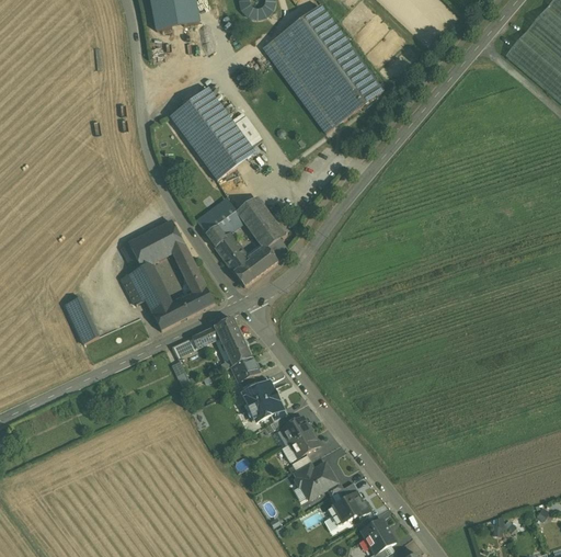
[(151,0),(157,29),(198,21),(195,0),(151,0)]
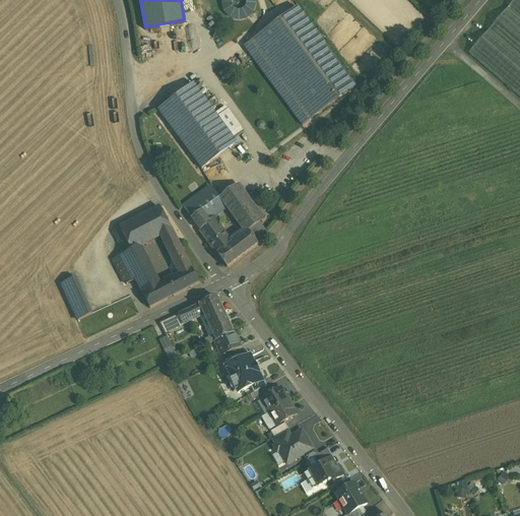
[(253,18),(256,0),(225,0),(223,12),(253,18)]
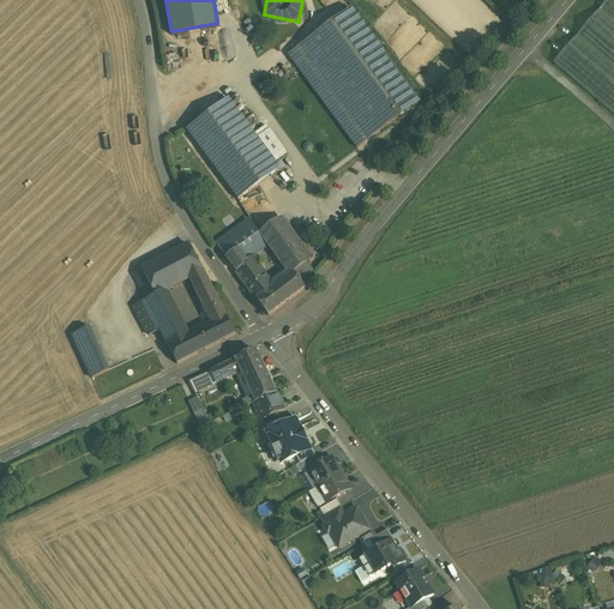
[(605,0),(553,59),(613,110),(613,0),(605,0)]
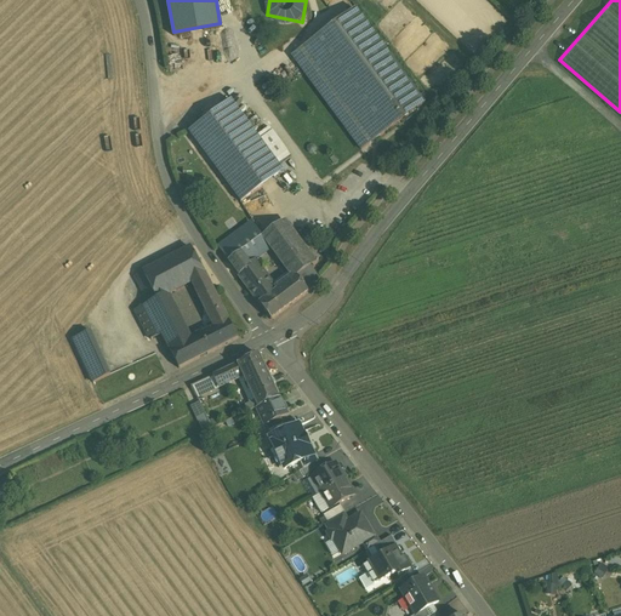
[(354,5),(291,52),(362,146),(425,100),(354,5)]
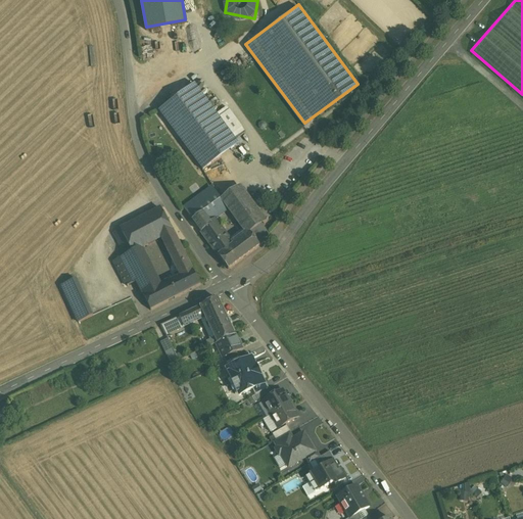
[(238,141),(194,81),(158,107),(202,168),(238,141)]
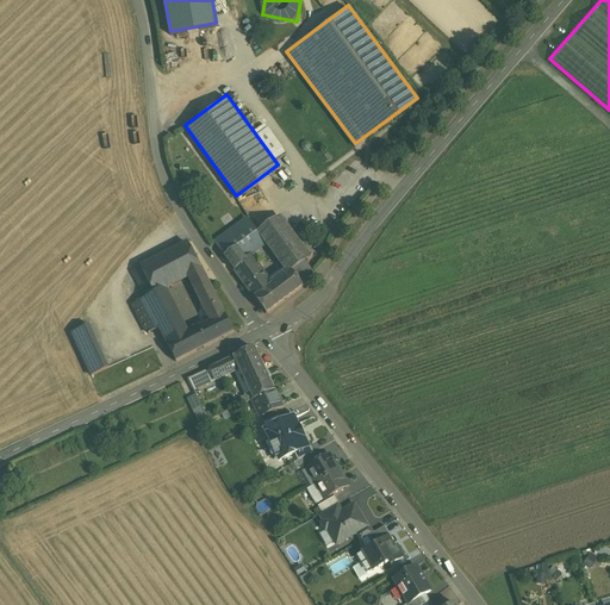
[(246,216),(215,238),(224,253),(236,243),(256,230),(246,216)]
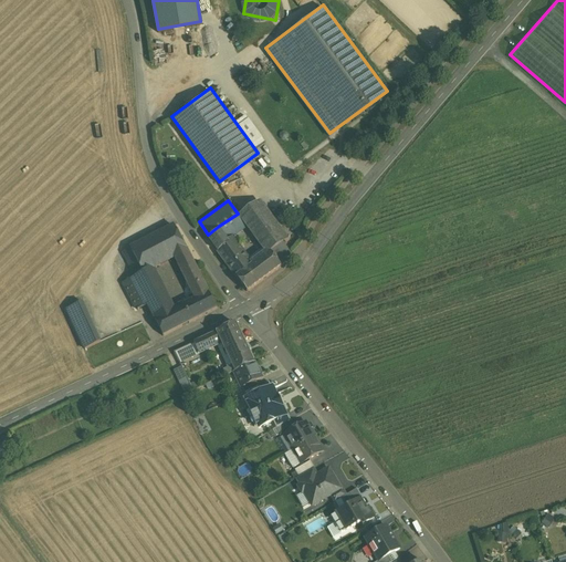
[(291,251),(254,200),(241,210),(250,222),(269,248),(269,249),(281,263),(291,251)]
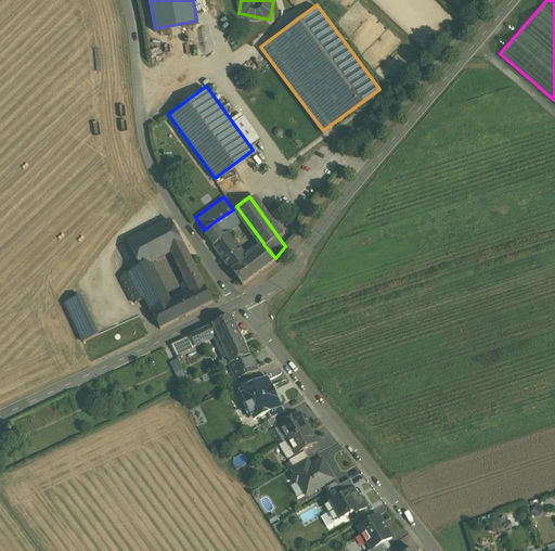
[(233,209),(215,221),(223,233),(245,218),(236,206),(233,209)]
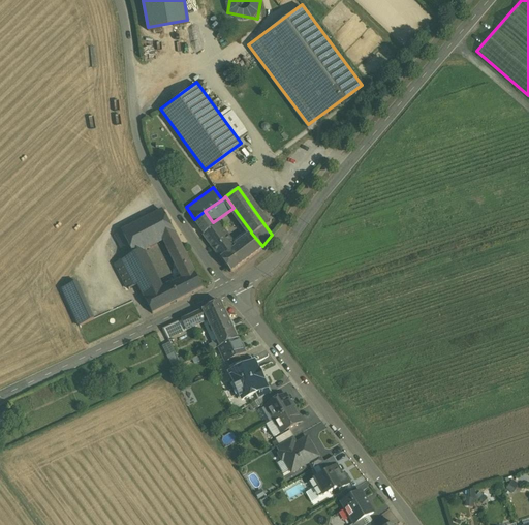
[(162,208),(115,232),(127,255),(143,247),(165,236),(174,230),(162,208)]
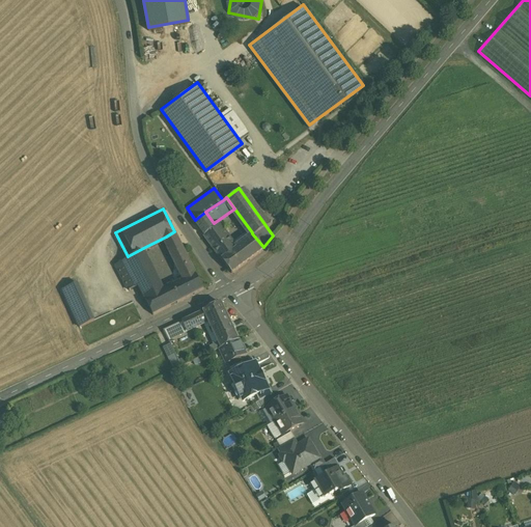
[(205,212),(195,220),(204,232),(215,225),(214,223),(205,212)]
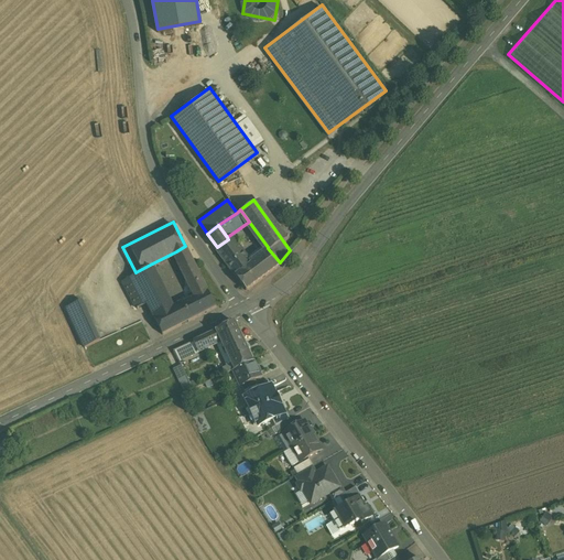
[(246,254),(242,256),(235,245),(234,246),(228,239),(217,247),(246,287),(280,262),(268,248),(251,260),(246,254)]
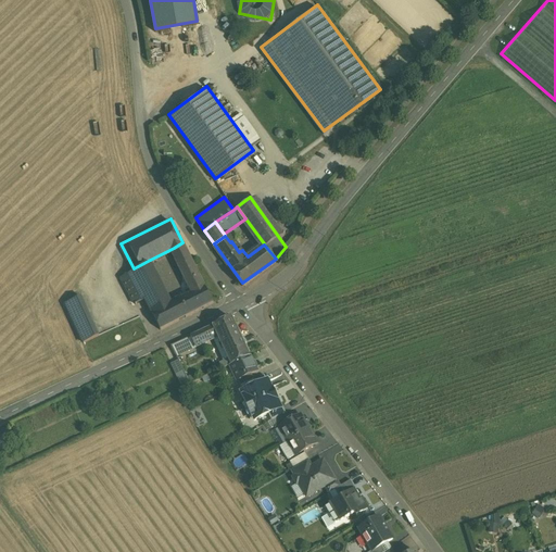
[(182,242),(174,248),(179,258),(189,254),(182,242)]
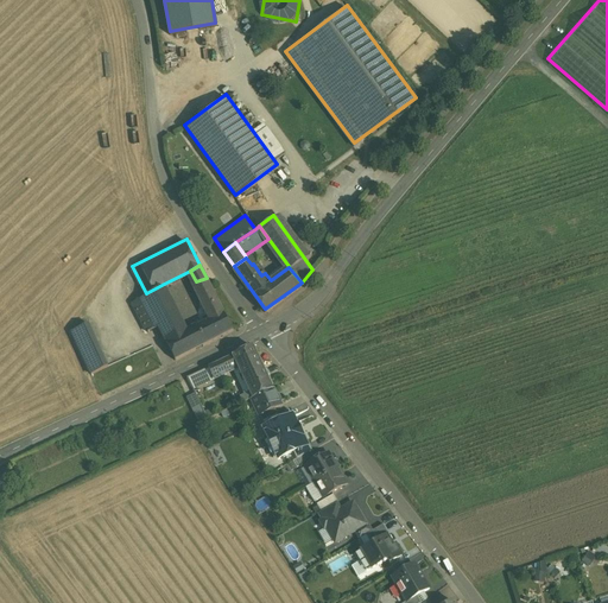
[(233,328),(207,278),(196,281),(210,311),(203,315),(206,319),(196,323),(206,341),(233,328)]
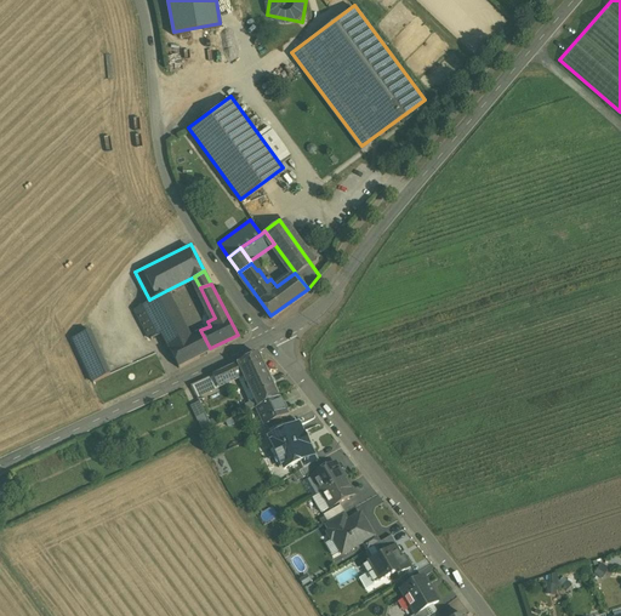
[(191,336),(167,290),(149,300),(146,301),(161,331),(178,364),(210,348),(200,330),(191,336)]
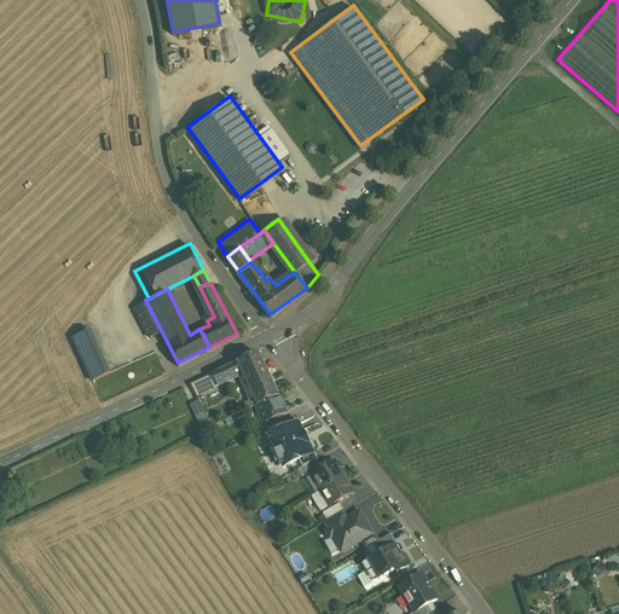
[(161,330),(145,300),(136,305),(150,335),(161,330)]
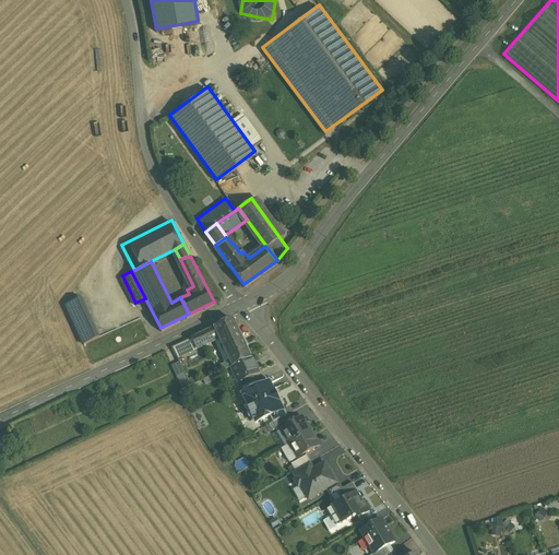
[(99,333),(81,294),(66,302),(83,341),(99,333)]
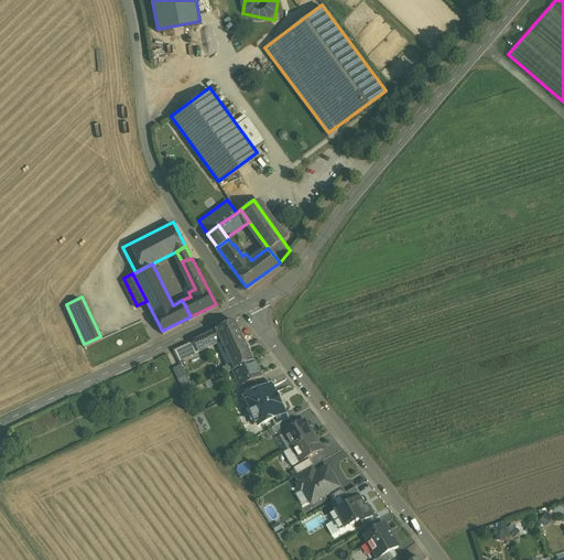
[(235,319),(216,327),(219,336),(231,361),(223,365),(226,370),(232,367),(253,357),(235,319)]
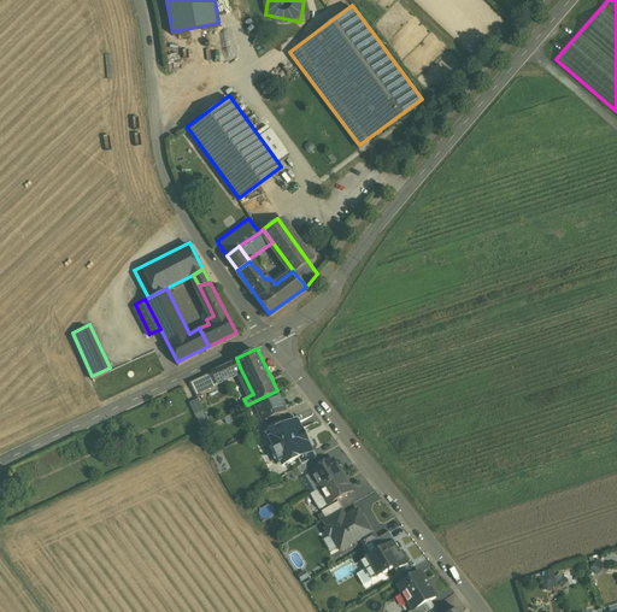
[(236,358),(211,370),(216,380),(240,368),(236,358)]
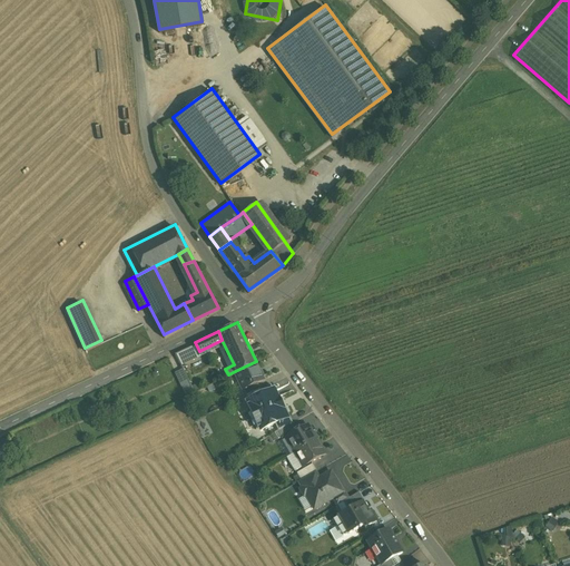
[(195,342),(175,351),(179,360),(199,351),(195,342)]
